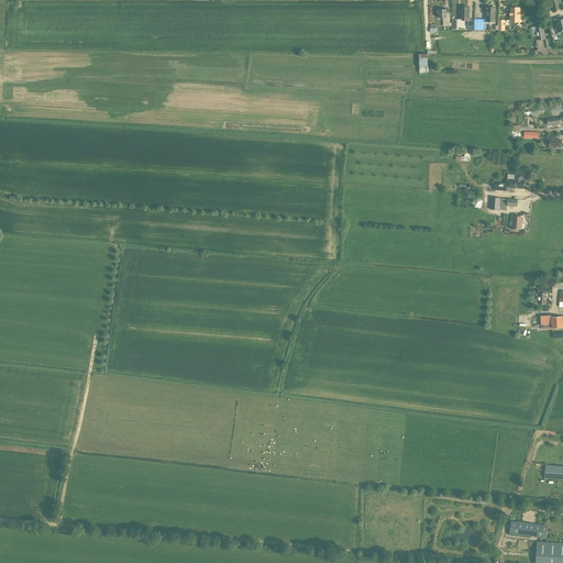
[(554,12),(561,10),(558,0),(552,0),(551,1),(554,12)]
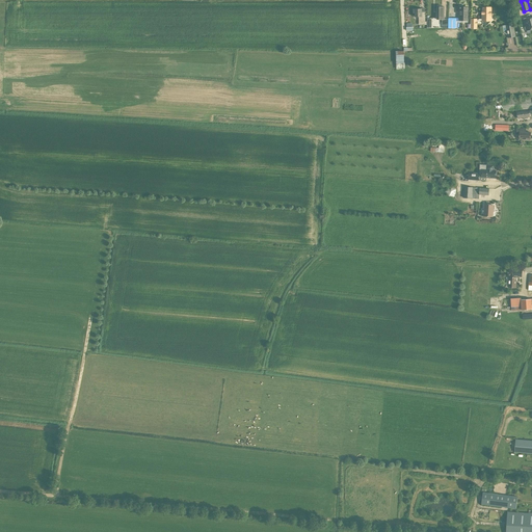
[(437,12),(437,20),(443,20),(442,25),(444,25),(444,28),(448,28),(448,19),(445,19),(445,15),(445,10),(445,7),(442,7),(442,5),(437,5),(437,7),(437,12)]
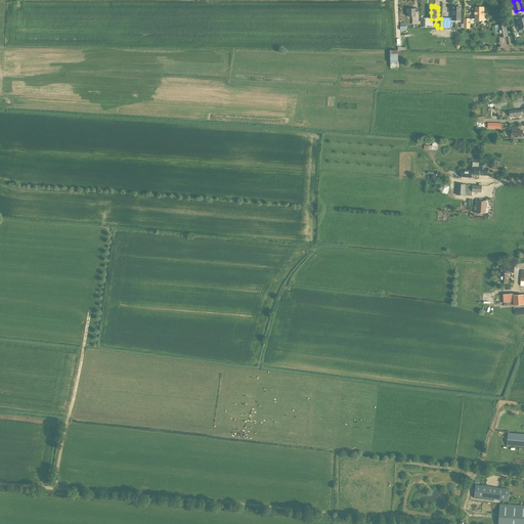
[(484,20),(484,17),(483,17),(483,7),(476,7),(476,18),(474,18),(472,18),(464,18),(464,29),(470,29),(471,29),(471,25),(470,25),(470,22),(473,22),(473,20),(476,20),(476,22),(479,26),(483,22),(483,20),(484,20)]
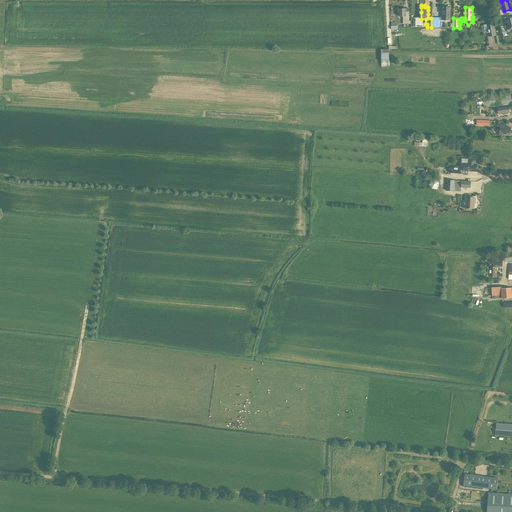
[(399,9),(398,9),(398,12),(399,12),(399,16),(403,16),(403,22),(409,22),(409,12),(406,12),(406,9),(399,9)]
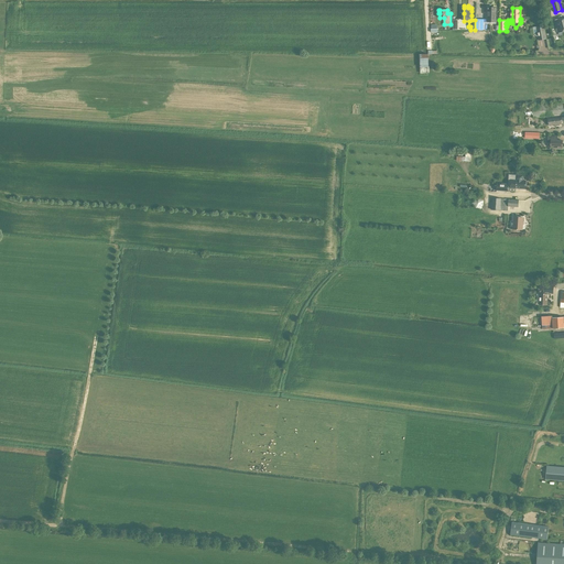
[(544,28),(537,29),(539,40),(546,39),(544,28)]
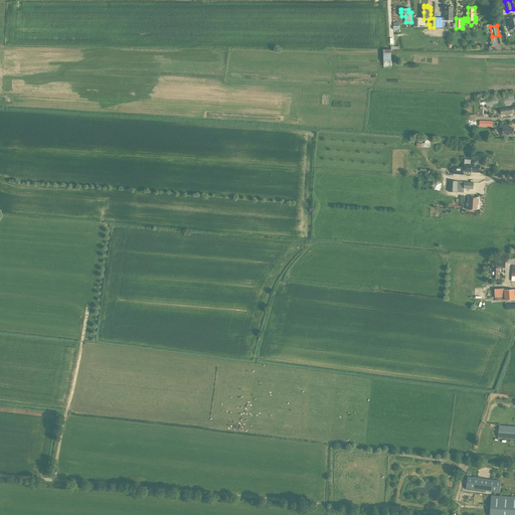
[(384,66),(392,66),(392,48),(383,49),(384,66)]
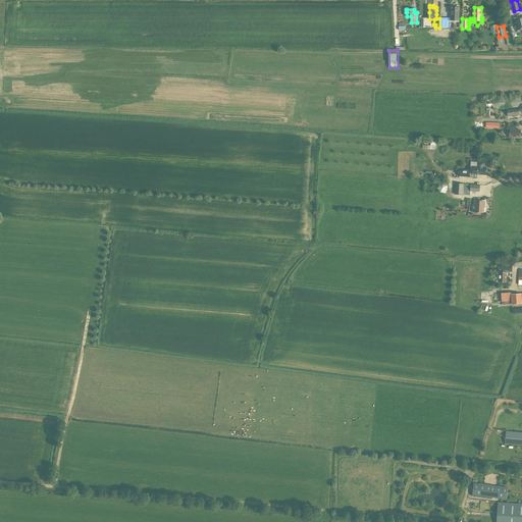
[(493,109),(521,106),(521,95),(492,99),(493,109)]
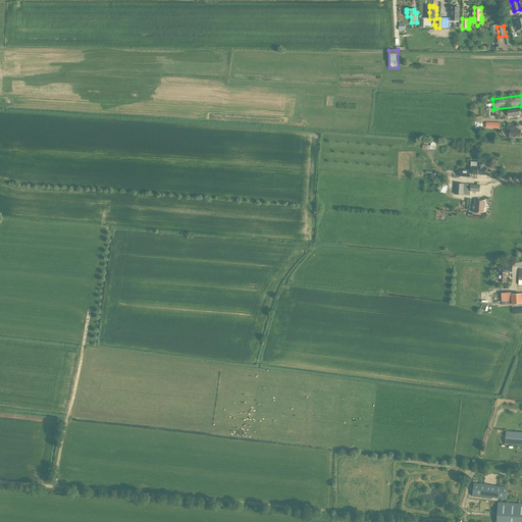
[(514,126),(507,125),(507,132),(510,133),(510,137),(521,138),(521,131),(514,129),(514,126)]
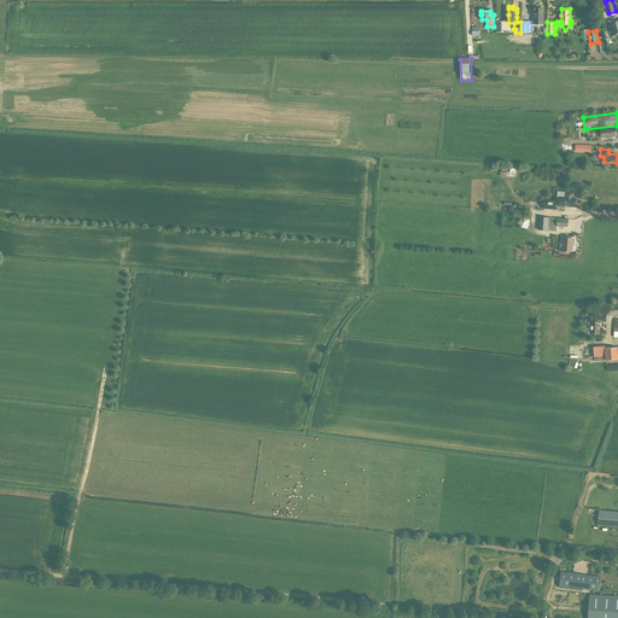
[(557,202),(544,202),(544,209),(557,209),(557,205),(576,207),(576,204),(577,203),(577,199),(576,198),(573,198),(573,192),(558,191),(558,197),(561,197),(561,203),(557,202)]
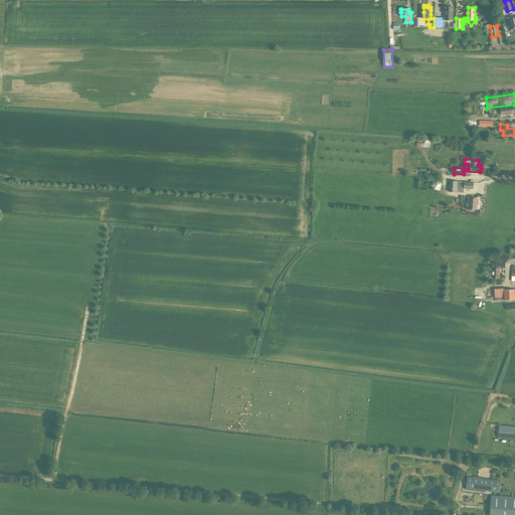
[(442,189),(442,180),(434,181),(434,190),(442,189)]
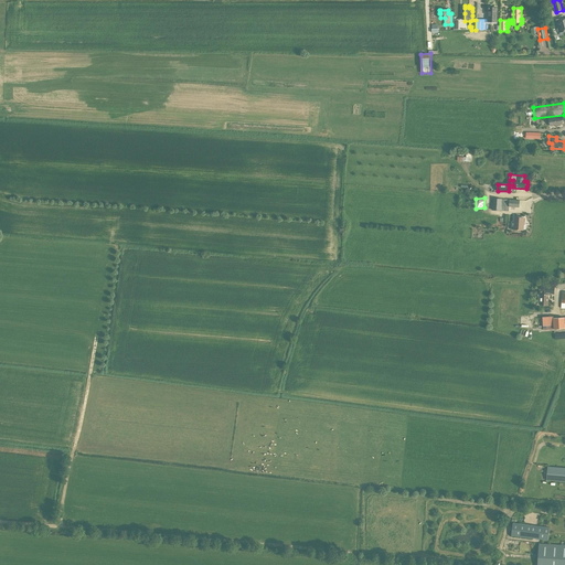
[(519,208),(520,200),(493,199),(492,211),(509,211),(509,206),(519,208)]
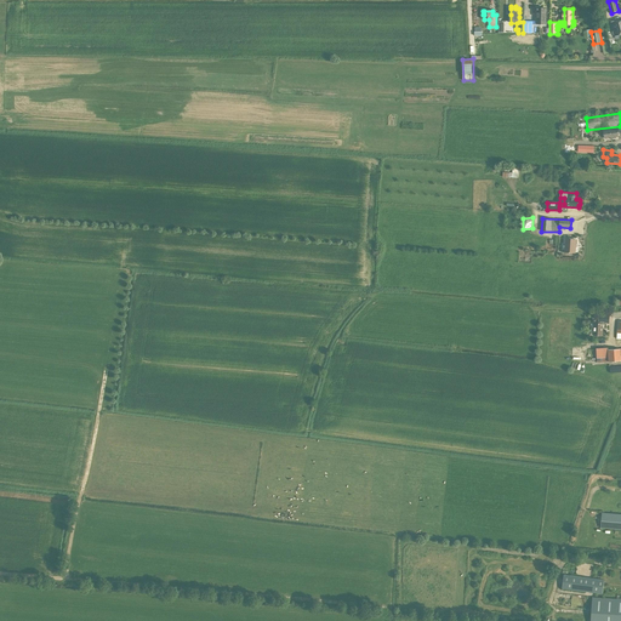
[(564,249),(565,249),(565,252),(575,254),(576,239),(565,239),(565,245),(564,245),(564,249)]
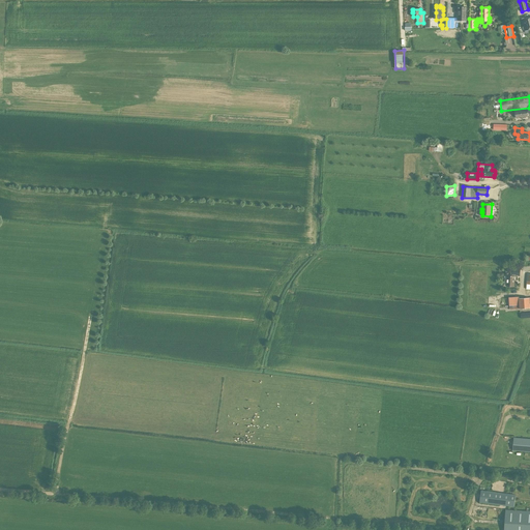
[(507,275),(506,286),(514,287),(514,275),(507,275)]
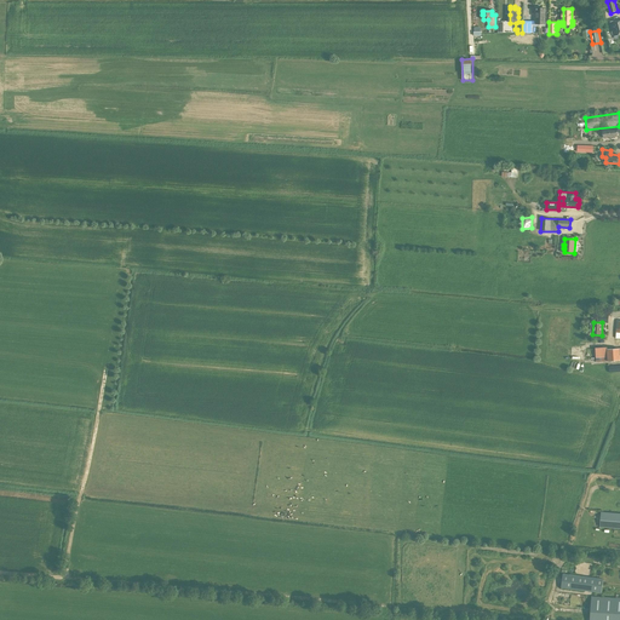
[(607,348),(596,349),(596,359),(608,357),(608,361),(619,360),(619,348),(608,349),(607,349),(607,348)]
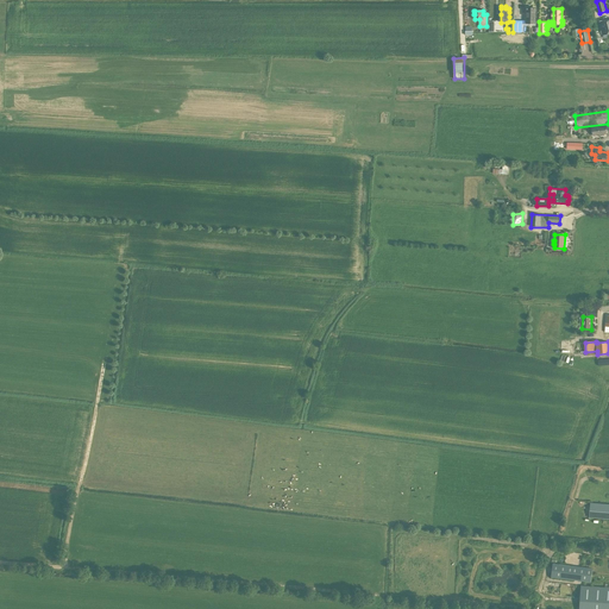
[(608,504),(590,503),(589,518),(608,519),(608,504)]
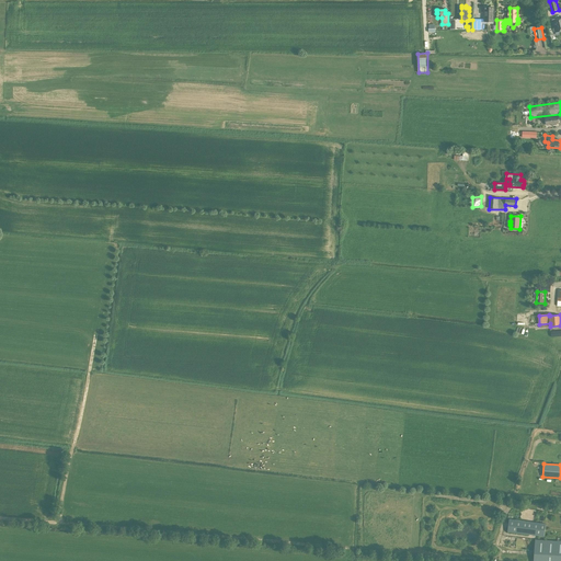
[(510,519),(508,531),(545,536),(546,525),(510,519)]
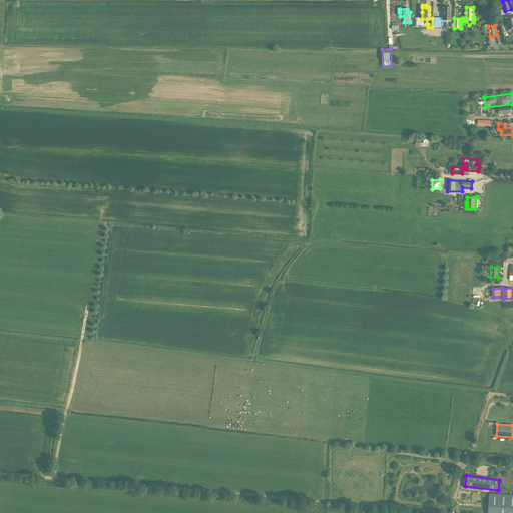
[(512,512),(512,495),(489,494),(488,512),(512,512)]
